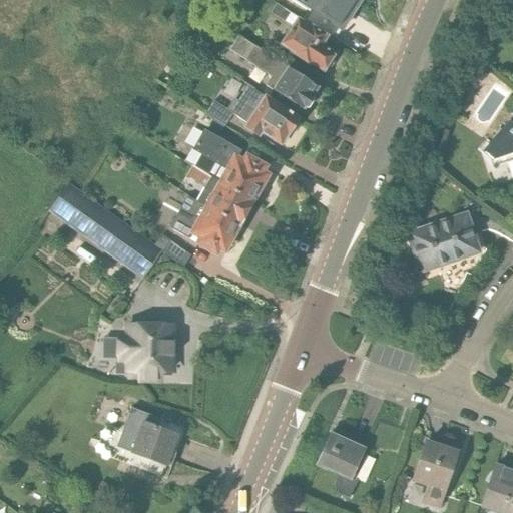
[(294,0),(308,9),(343,30),(361,0),(294,0)]
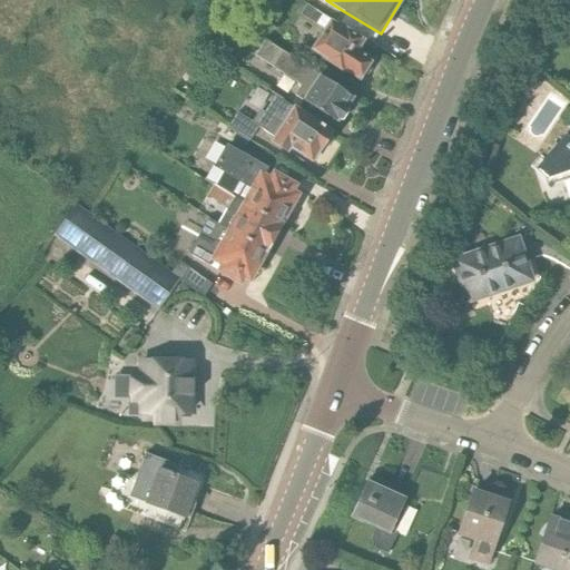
[(307,5),(301,16),(316,26),(323,15),(307,5)]
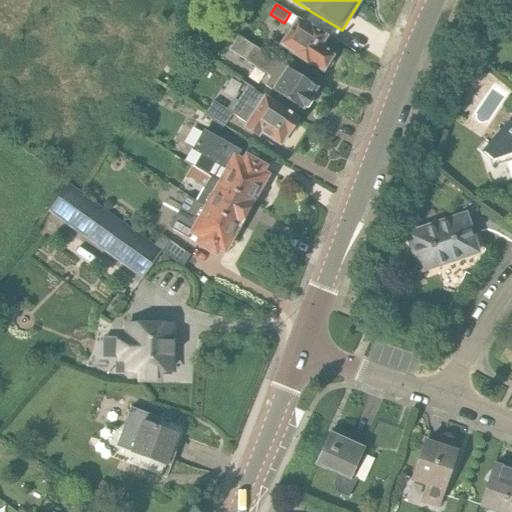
[(297,18),(279,46),(291,55),(305,64),(305,65),(309,67),(310,66),(324,74),(327,69),(330,69),(334,63),(333,60),(337,54),(323,45),(328,38),(297,18)]
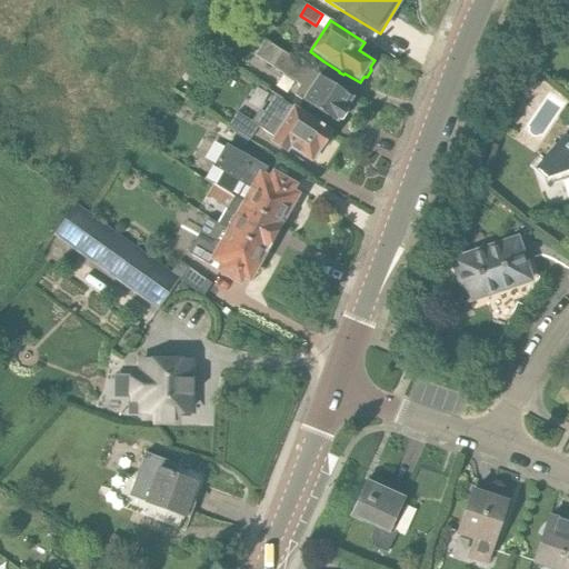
[(265,41),(255,56),(300,86),(293,96),(336,122),(338,120),(342,120),(347,112),(346,108),(352,97),(320,76),(282,52),(265,41)]
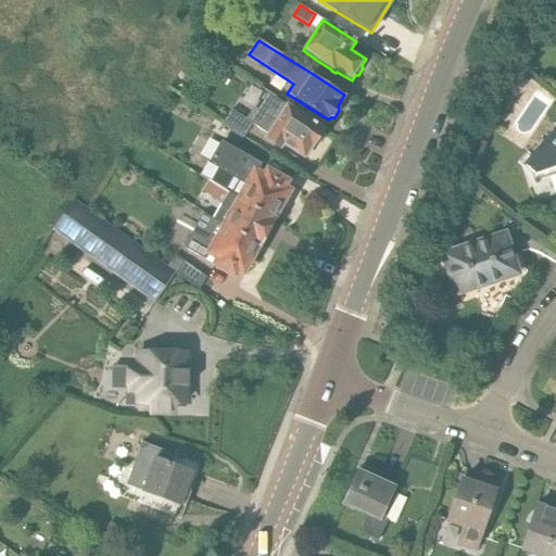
[(253,124),(252,125),(267,136),(265,139),(281,150),(285,146),(304,158),(313,144),(318,144),(324,136),(321,131),(323,129),(286,104),(270,95),(261,110),(262,111),(253,124)]
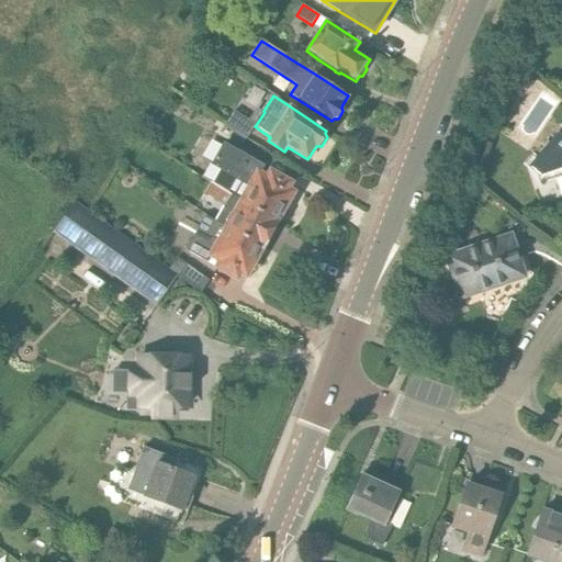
[(234,111),(226,124),(248,137),(255,126),(256,125),(234,111)]
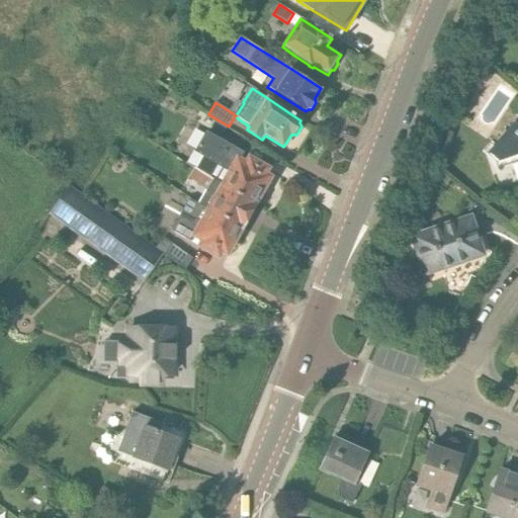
[(517,119),(496,147),(510,159),(517,156),(517,119)]
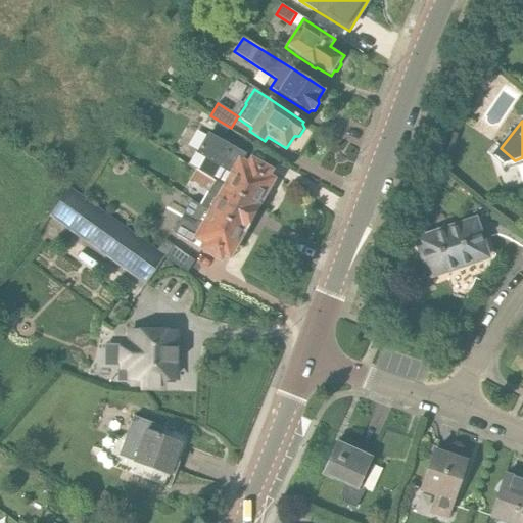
[(207,133),(195,154),(203,158),(197,170),(196,170),(207,177),(215,182),(257,206),(258,204),(263,204),(268,197),(265,193),(273,180),(272,176),(270,175),(273,169),(250,156),(247,161),(243,159),(246,154),(207,133)]
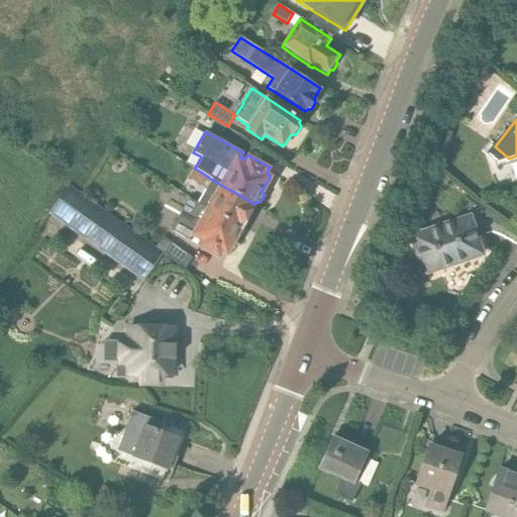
[(194,168),(187,179),(198,186),(205,175),(194,168)]
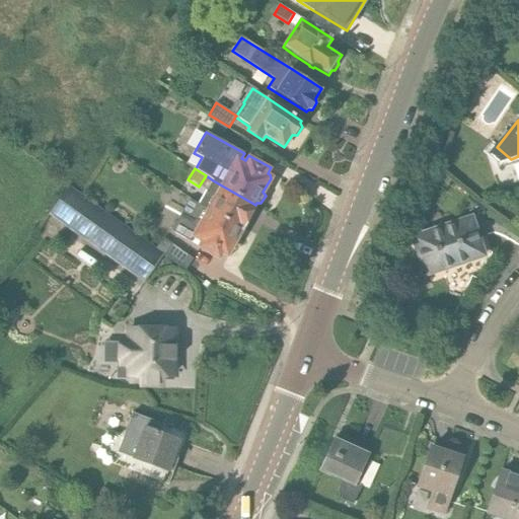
[(213,180),(199,204),(241,229),(243,226),(247,227),(251,219),(249,216),(255,205),(213,180)]
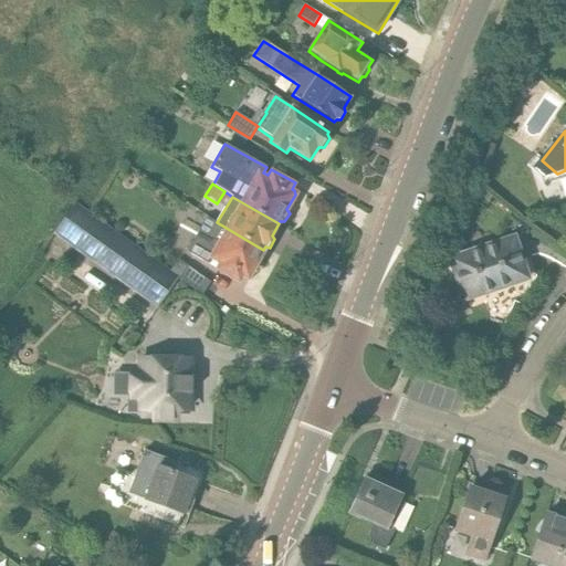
[(75,203),(54,232),(70,244),(158,308),(180,278),(75,203)]
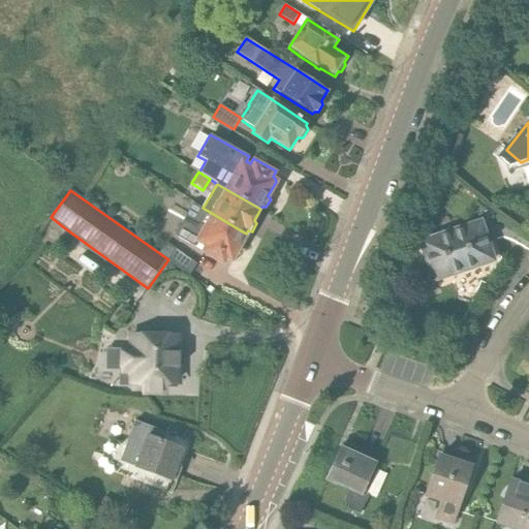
[(193,203),(175,236),(223,263),(226,257),(229,258),(232,257),(240,246),(244,247),(248,239),(246,236),(246,234),(203,208),(193,203)]
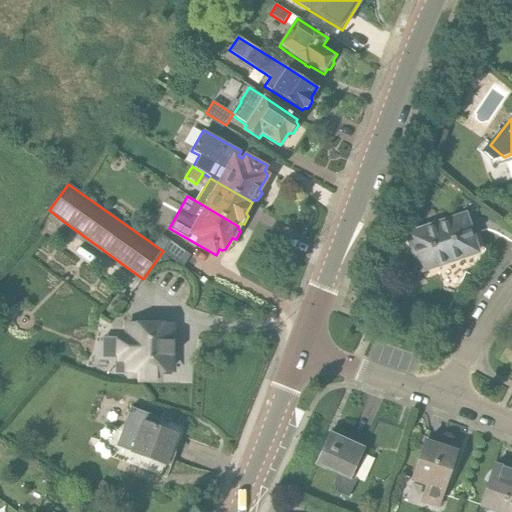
[(465,215),(408,234),(420,271),(477,252),(465,215)]
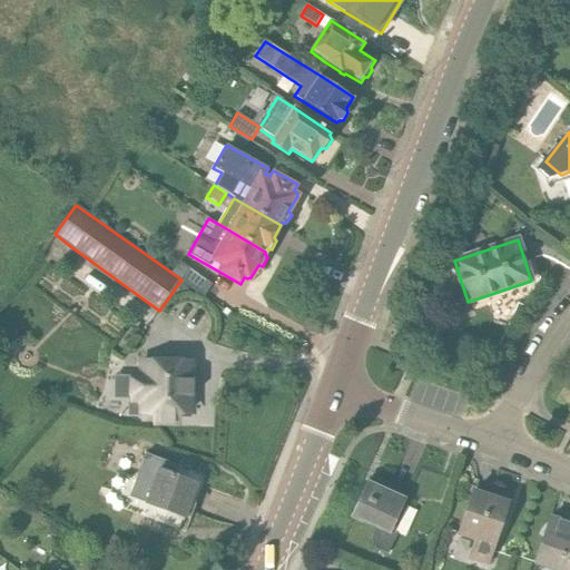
[(121,356),(119,414),(155,414),(155,421),(175,420),(176,412),(190,410),(192,393),(195,393),(196,384),(192,384),(190,364),(187,365),(186,359),(121,356)]
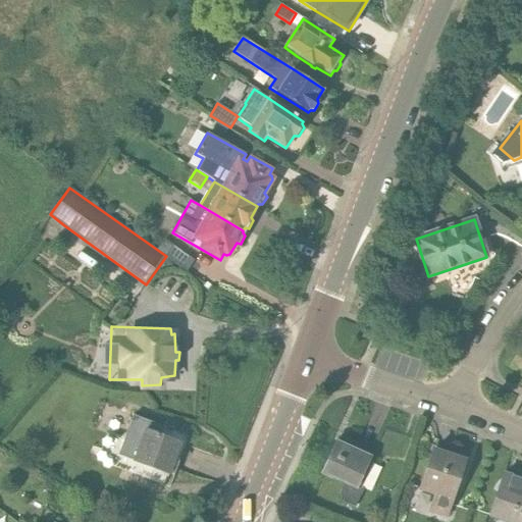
[(123,441),(117,458),(132,463),(172,479),(189,435),(134,415),(123,441)]
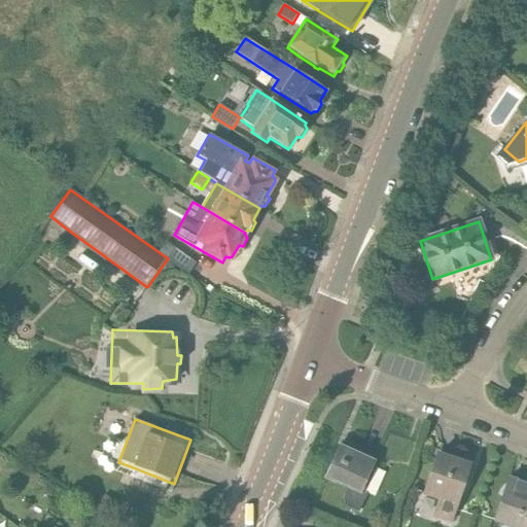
[(341,448),(327,478),(348,487),(344,495),(345,495),(344,499),(344,501),(345,502),(347,503),(346,506),(358,513),(363,500),(364,501),(367,494),(359,491),(374,462),(358,455),(361,449),(349,444),(346,450),(341,448)]
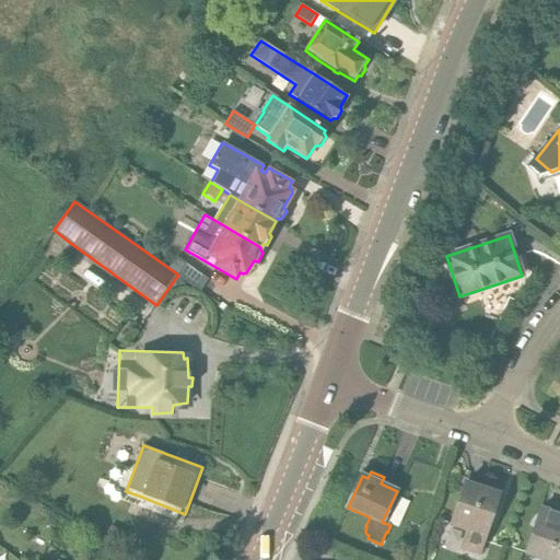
[(465,483),(451,527),(465,533),(459,550),(478,557),(499,494),(465,483)]
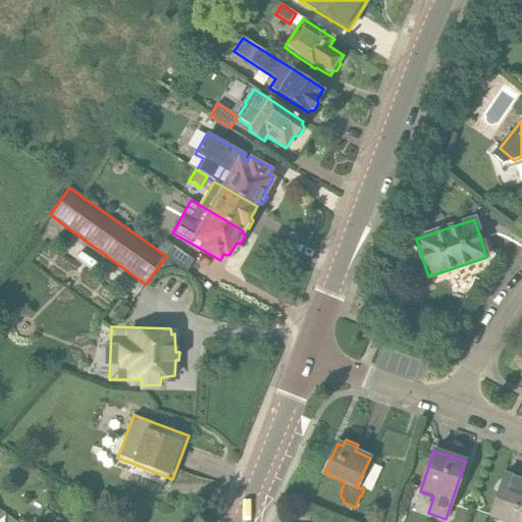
[(498,493),(489,518),(502,521),(521,521),(521,479),(517,478),(515,477),(514,477),(512,477),(511,477),(509,477),(508,477),(507,477),(505,478),(504,478),(502,479),(501,479),(500,480),(499,481),(498,482),(497,483),(496,485),(494,486),(494,487),(493,489),(493,490),(498,493)]
